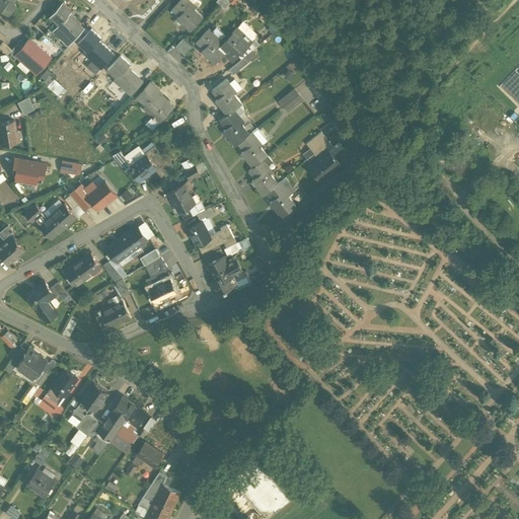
[(0,0),(0,10),(8,15),(15,5),(12,3),(14,0),(0,0)]
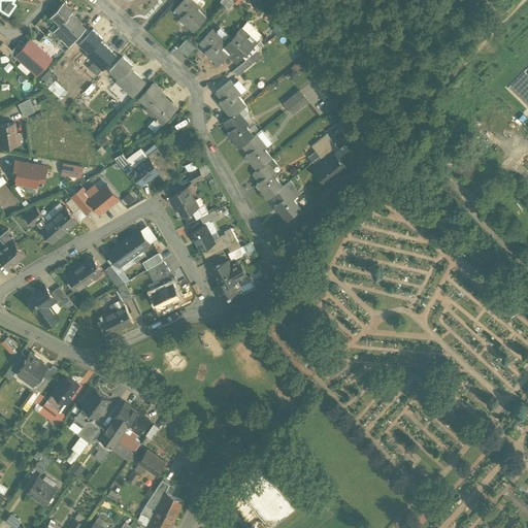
[(199,6),(192,0),(183,0),(174,9),(183,15),(179,19),(193,31),(206,17),(197,8),(199,6)]
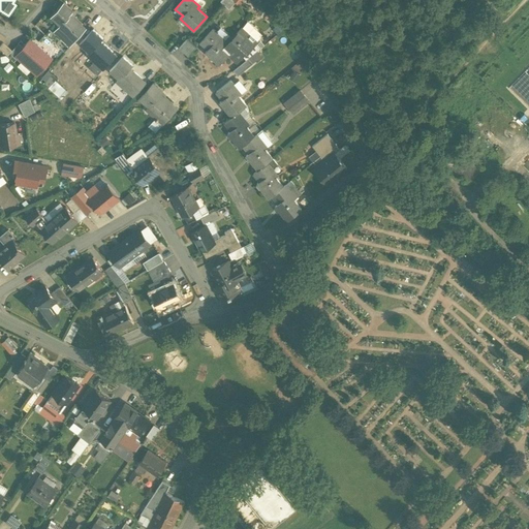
[(231,0),(229,0),(224,5),(228,9),(235,2),(231,0)]
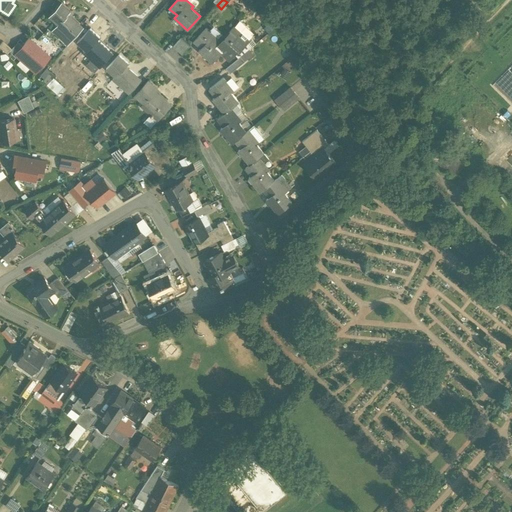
[(83,27),(67,14),(70,11),(60,3),(48,17),(57,25),(55,27),(51,31),(67,45),(83,27)]
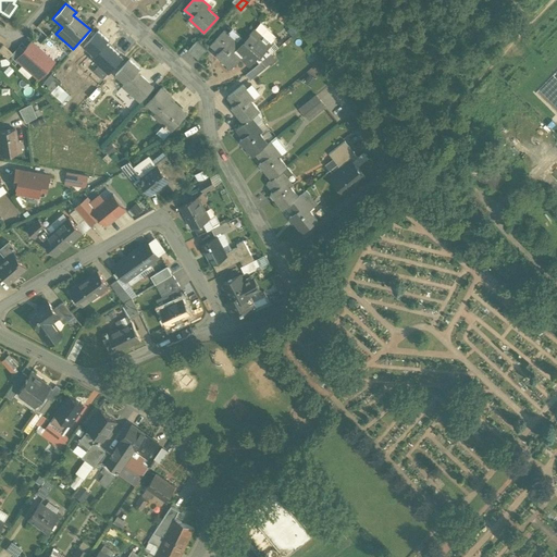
[(252,29),(237,47),(244,52),(240,56),(249,63),(273,42),(261,33),(259,36),(252,29)]
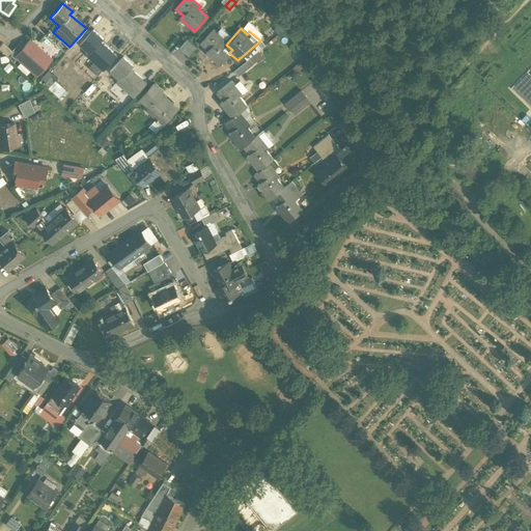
[(226,39),(214,29),(201,43),(208,49),(206,52),(220,64),(229,53),(232,50),(226,45),(223,43),(226,39)]
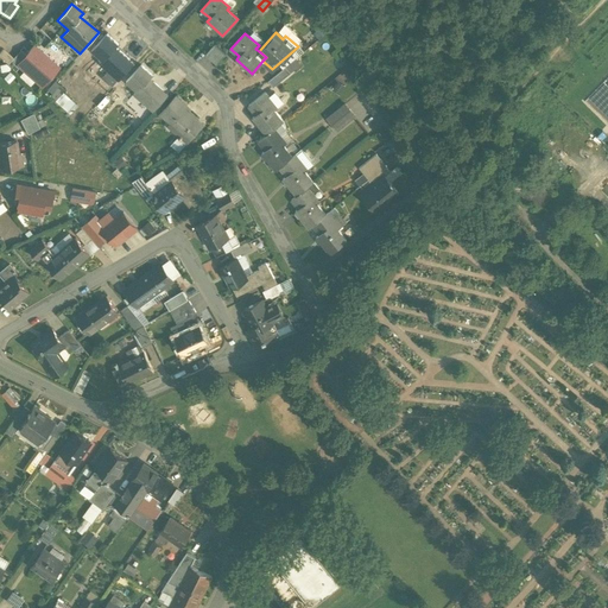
[(106,35),(92,51),(102,61),(100,63),(118,80),(133,64),(114,48),(118,44),(106,35)]
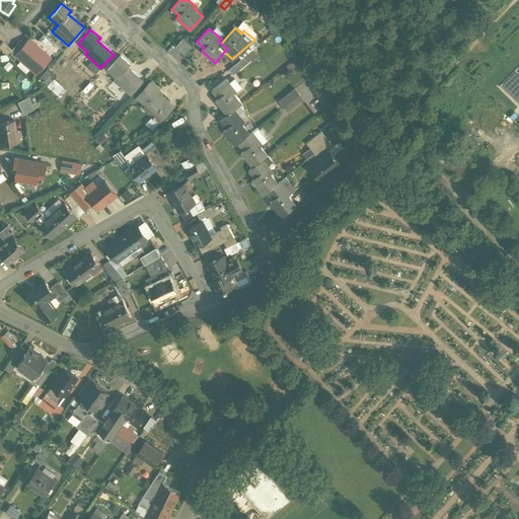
[(188,42),(182,38),(175,47),(179,51),(188,42)]
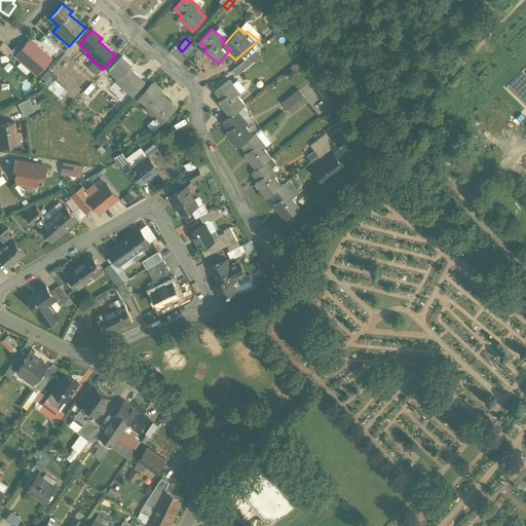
[(49,59),(29,40),(15,55),(36,74),(49,59)]
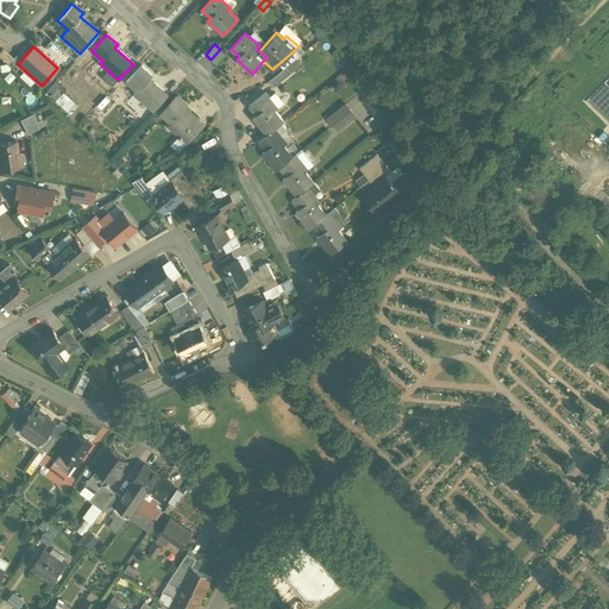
[(220,49),(211,60),(217,64),(226,54),(220,49)]
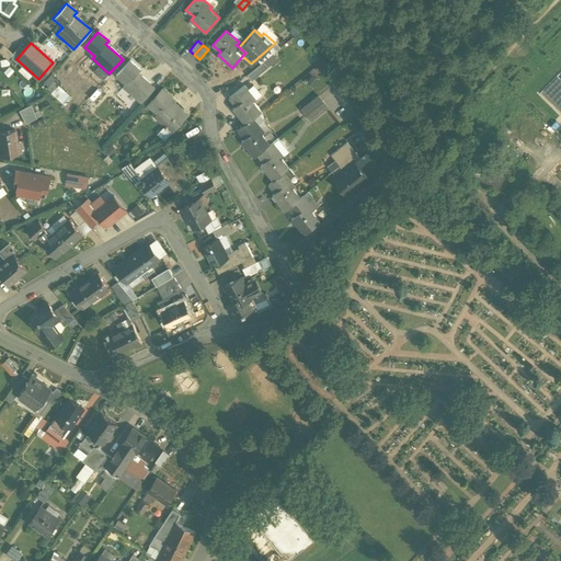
[(140,69),(130,60),(116,76),(126,84),(124,87),(140,102),(155,88),(137,72),(140,69)]
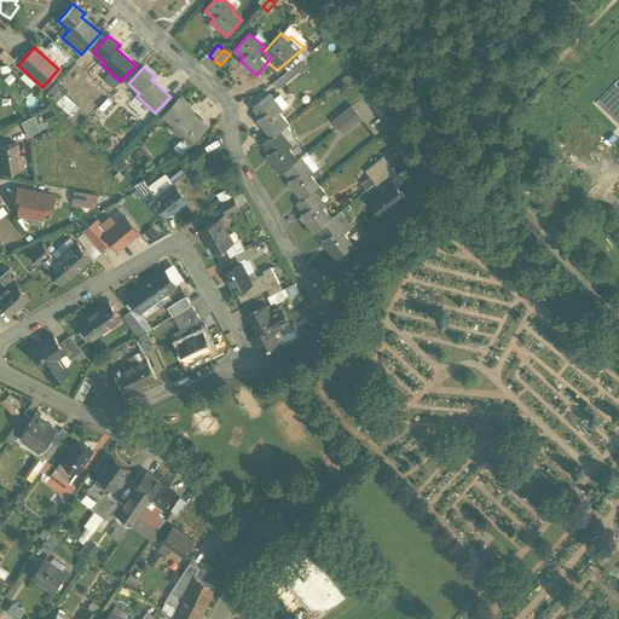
[(290,68),(272,82),(278,88),(295,74),(290,68)]
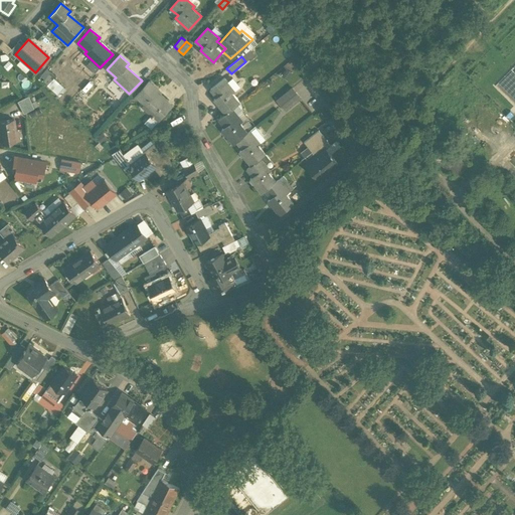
[(61,101),(69,93),(46,68),(38,76),(61,101)]
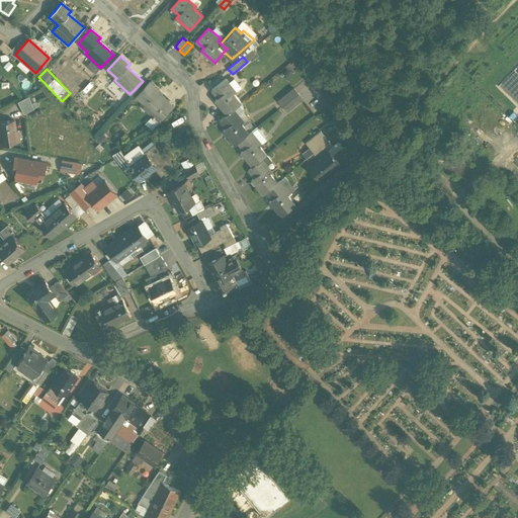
[(236,91),(226,78),(211,90),(218,97),(214,99),(227,114),(234,108),(241,103),(233,93),(236,91)]
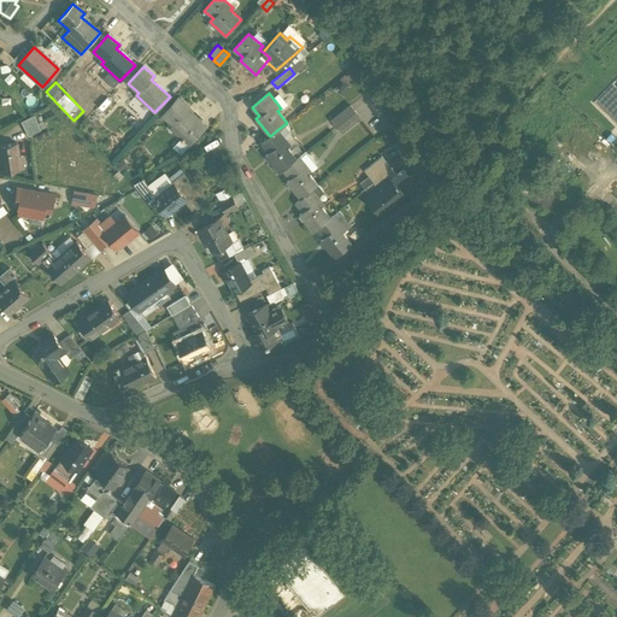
[(205,128),(186,111),(189,107),(177,98),(163,115),(174,124),(171,127),(189,144),(205,128)]
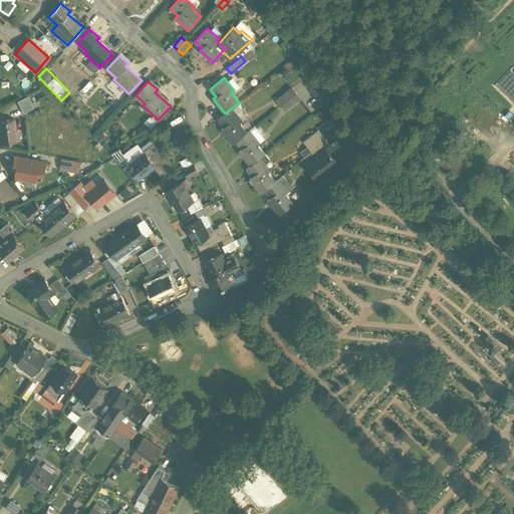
[(291,87),(277,99),(280,104),(295,92),(291,87)]
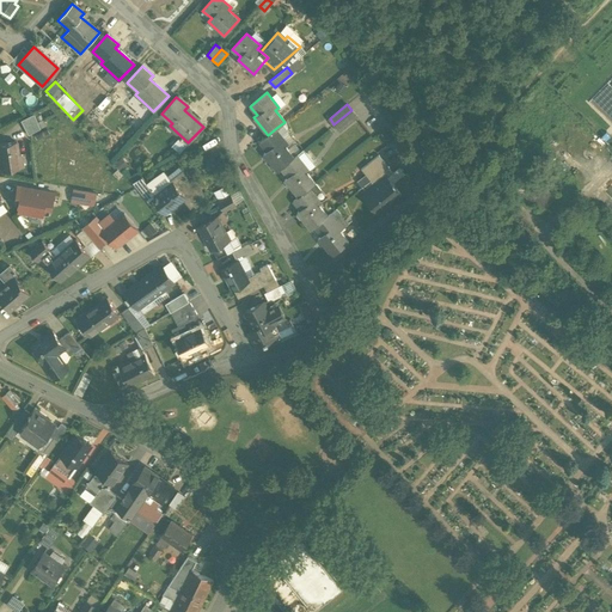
[(352,110),(334,124),(338,130),(356,116),(352,110)]
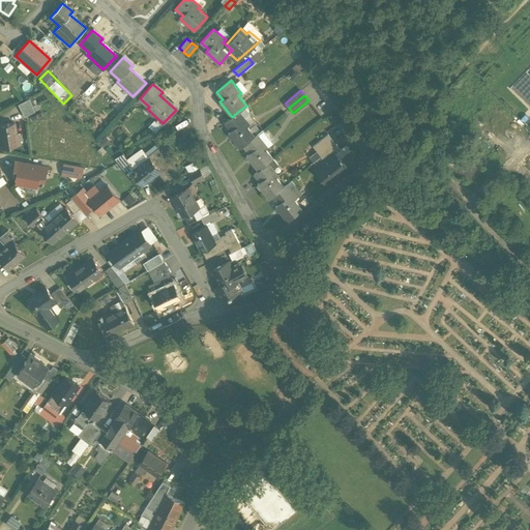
[(28,98),(18,105),(24,117),(35,112),(32,107),(28,98)]
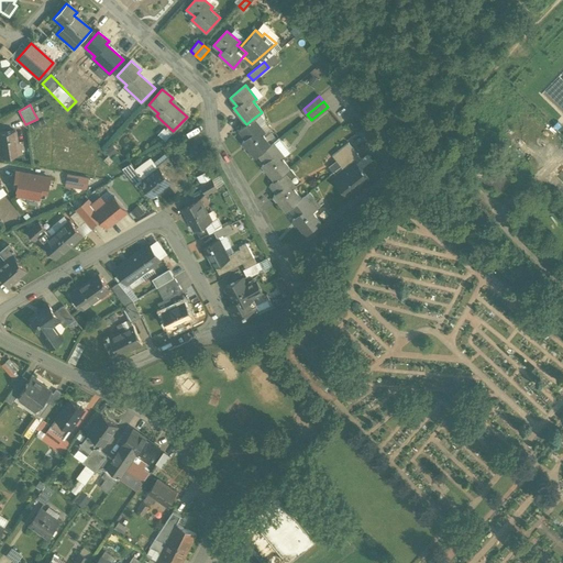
[(265,132),(254,118),(246,124),(239,131),(245,139),(242,141),(255,156),(258,154),(271,144),(262,134),(265,132)]
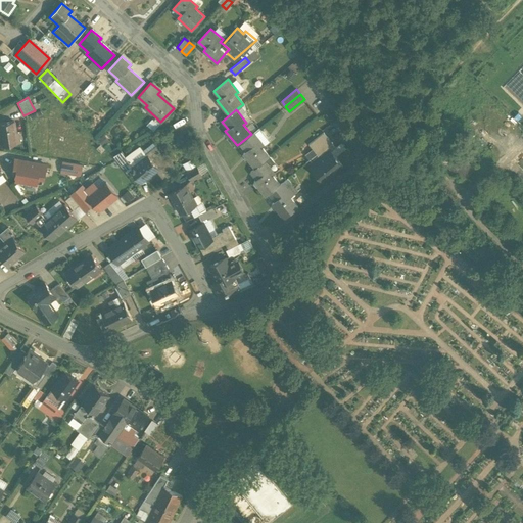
[(13,121),(0,123),(0,145),(18,143),(17,133),(15,133),(13,121)]
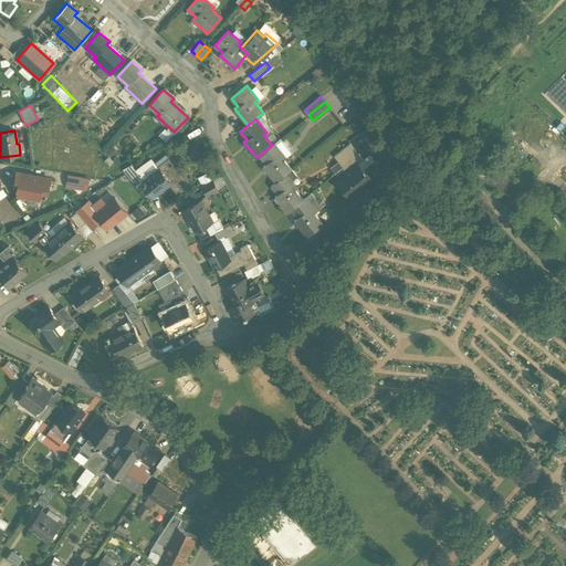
[(286,156),(275,143),(272,145),(260,155),(266,164),(263,166),(275,181),(286,174),(291,169),(283,159),(286,156)]
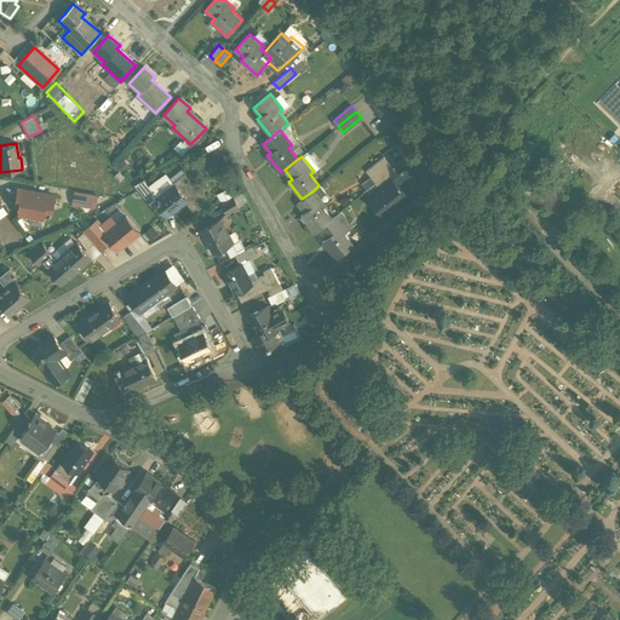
[(384,156),(366,171),(371,178),(389,164),(384,156)]
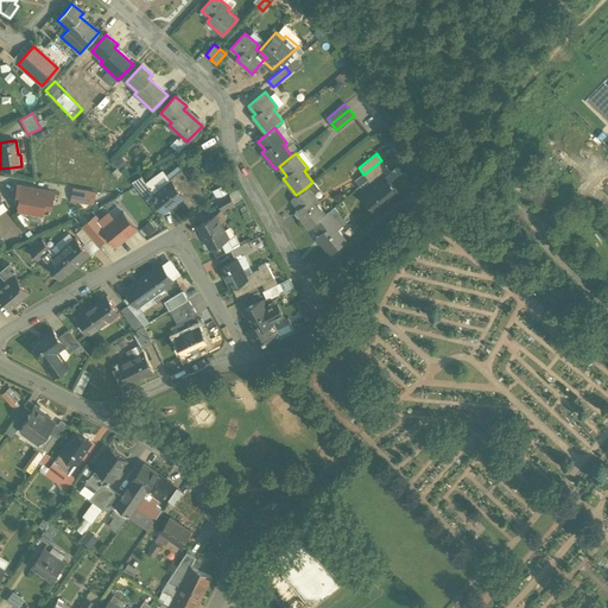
[(122,157),(114,163),(128,181),(135,176),(122,157)]
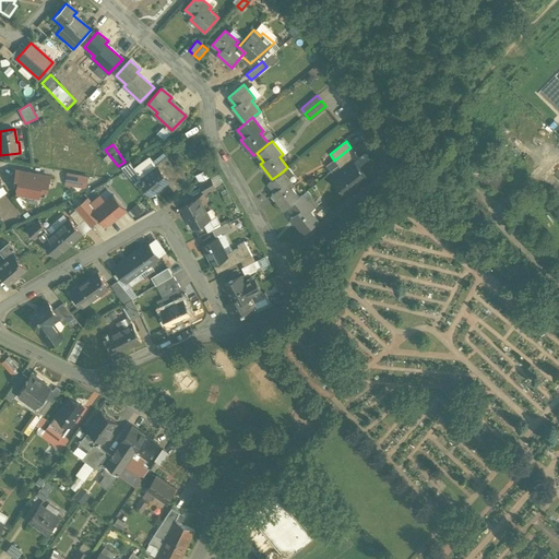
[(351,147),(334,161),(339,165),(355,153),(351,147)]
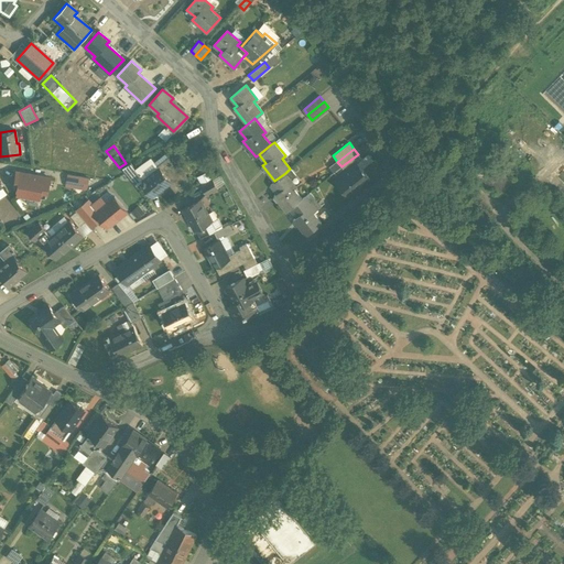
[(358,154),(342,166),(346,172),(357,163),(362,159),(358,154)]
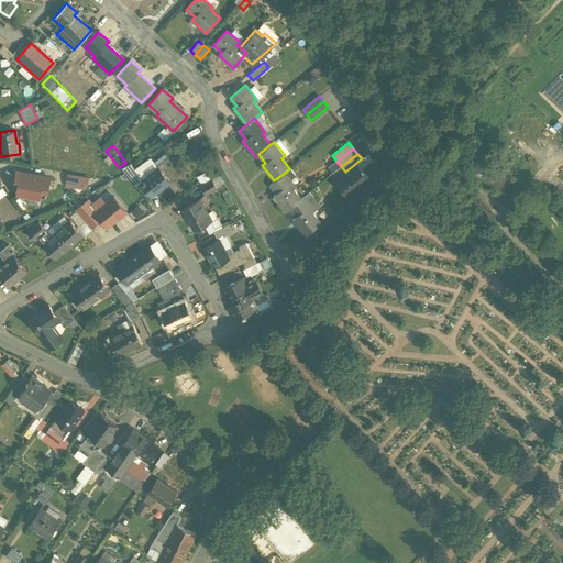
[(167,156),(157,165),(158,167),(143,179),(143,180),(154,194),(155,194),(154,192),(164,186),(169,181),(173,185),(172,186),(175,190),(178,188),(179,189),(190,181),(177,165),(175,166),(167,156)]
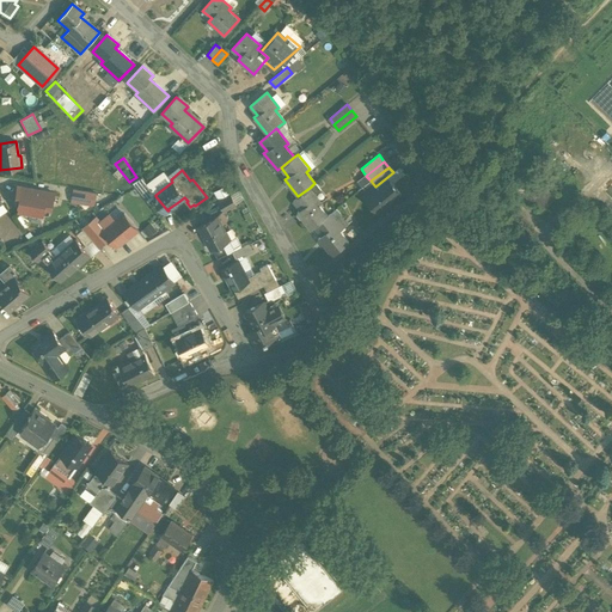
[(155,195),(141,177),(133,182),(148,202),(155,196),(155,195)]
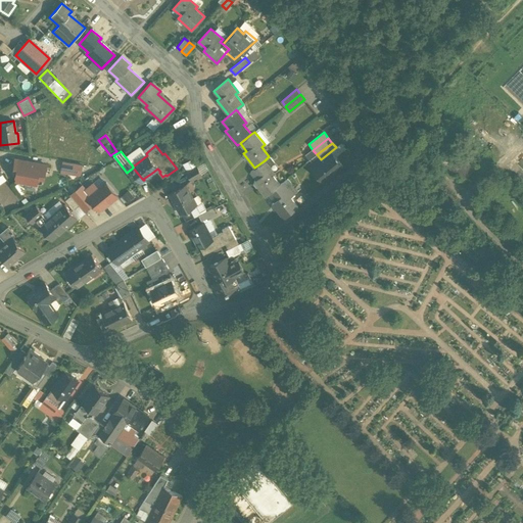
[(321,159),(312,168),(324,182),(342,167),(331,151),(321,159)]
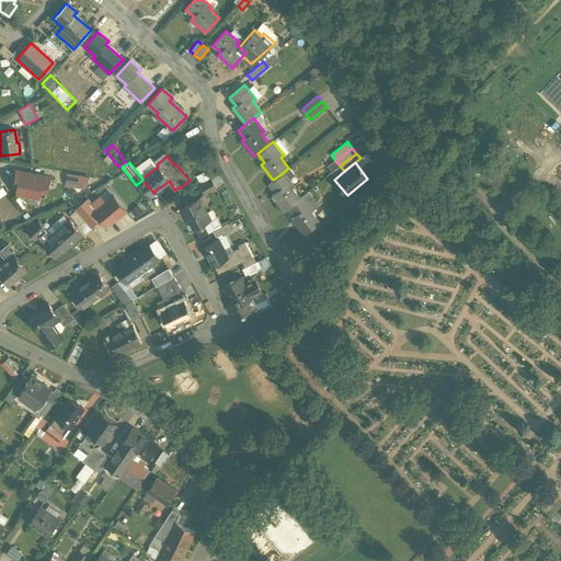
[(49,178),(21,172),(18,191),(16,194),(39,198),(39,196),(41,190),(46,191),(47,191),(49,178)]
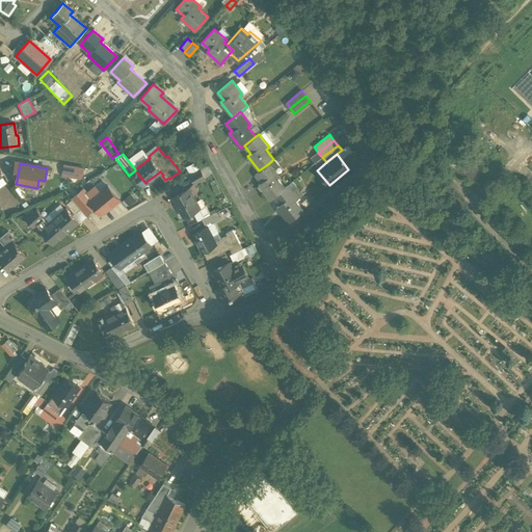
[(259,170),(255,175),(261,182),(258,185),(270,200),(273,197),(285,188),(276,178),(280,176),(269,163),(259,170)]
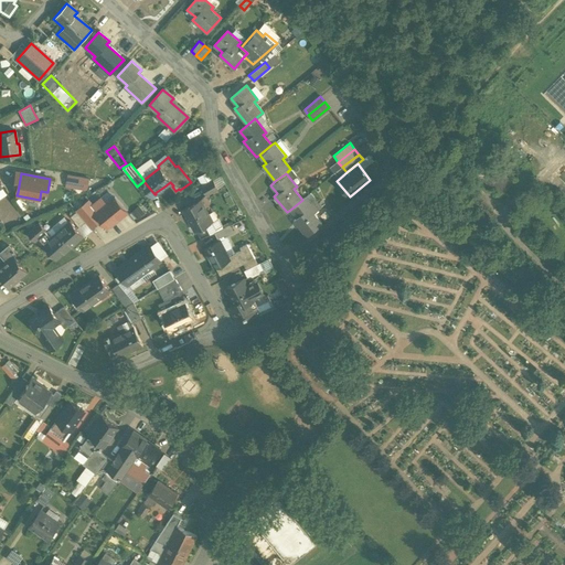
[(89,180),(67,176),(65,185),(87,190),(89,180)]
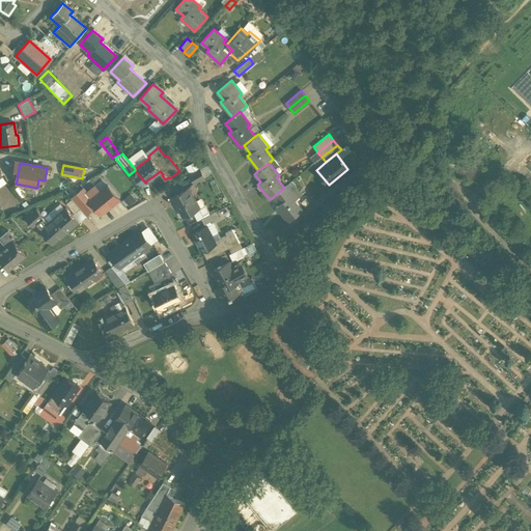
[(200,168),(189,174),(194,183),(204,176),(200,168)]
